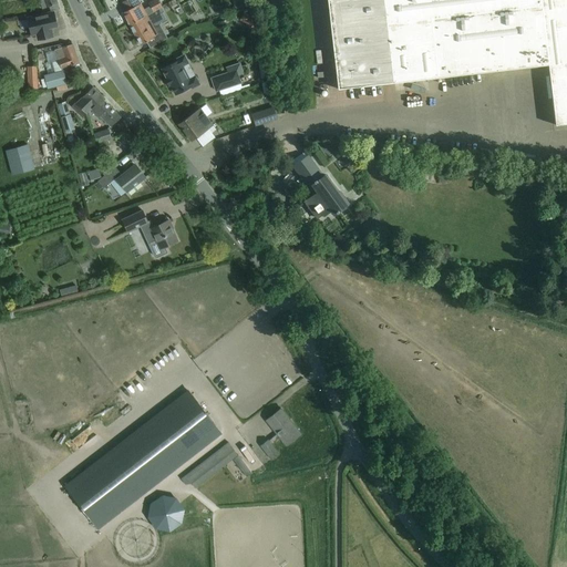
[(50,10),(59,9),(55,0),(40,0),(39,0),(42,9),(49,7),(50,10)]
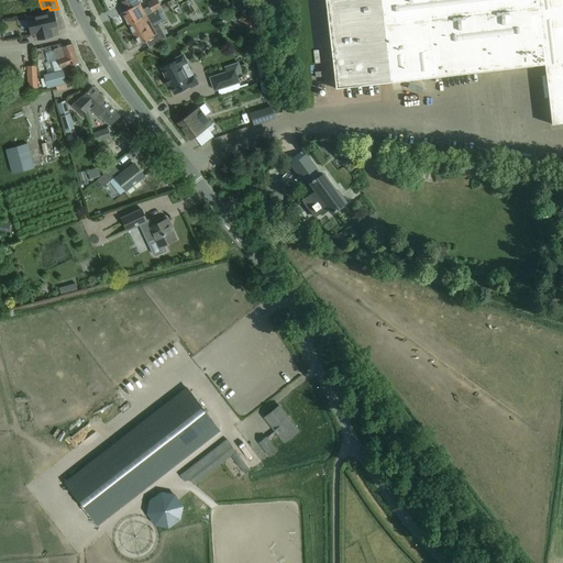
[(121,13),(128,23),(159,6),(157,1),(142,9),(136,0),(124,0),(122,1),(127,10),(121,13)]
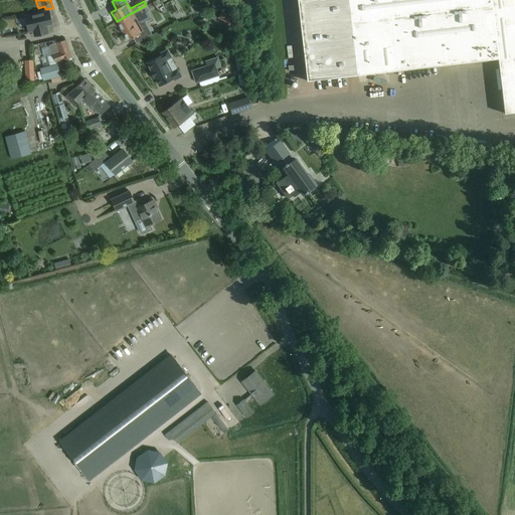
[(514,0),(298,0),(308,80),(358,75),(499,58),(505,114),(514,112),(514,0)]
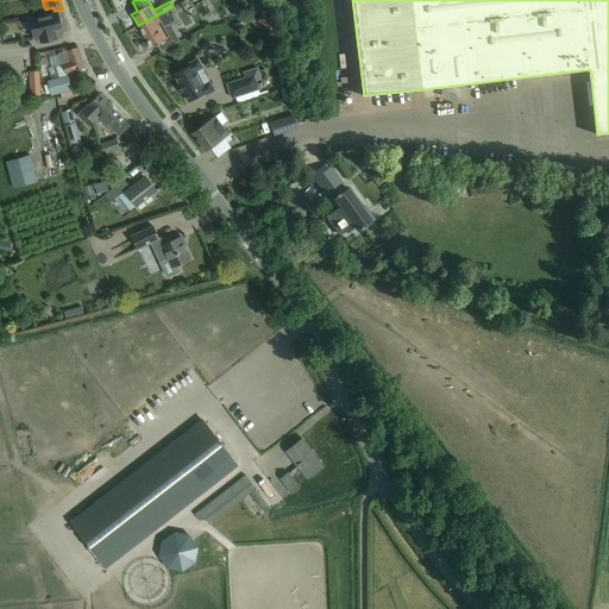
[(261,5),(246,10),(250,18),(263,13),(261,5)]
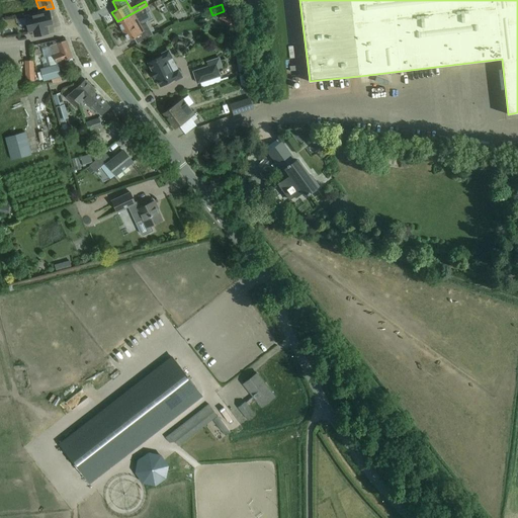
[(147,5),(117,21),(128,41),(137,36),(140,35),(134,25),(139,22),(142,24),(147,21),(147,20),(152,17),(149,12),(150,11),(147,5)]
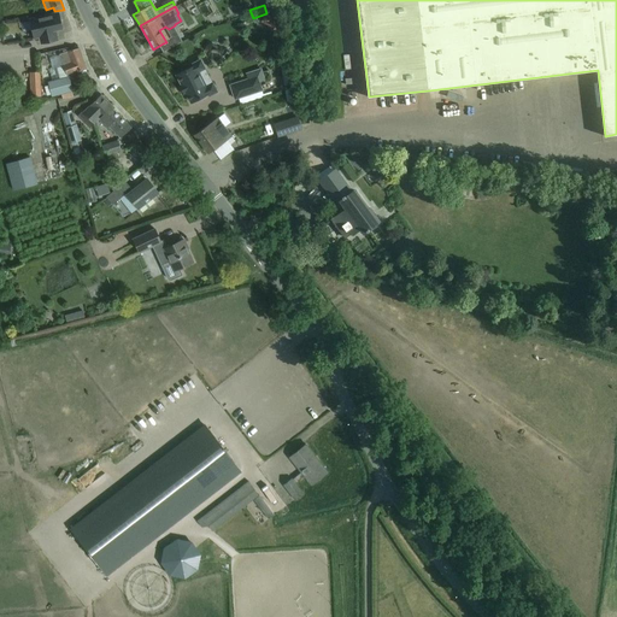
[(54,30),(62,29),(58,13),(29,19),(34,39),(39,37),(41,43),(57,40),(54,30)]
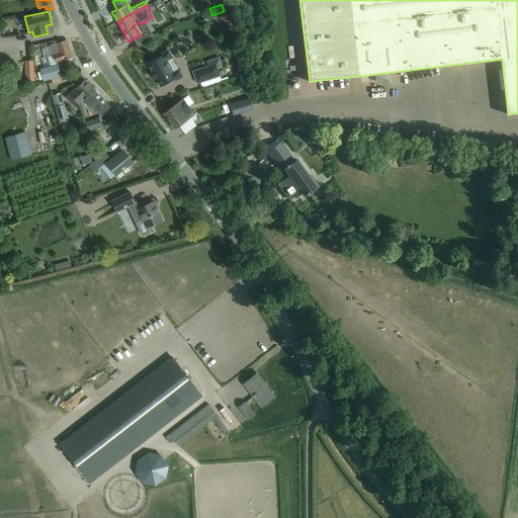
[(226,29),(230,22),(222,17),(217,24),(226,29)]
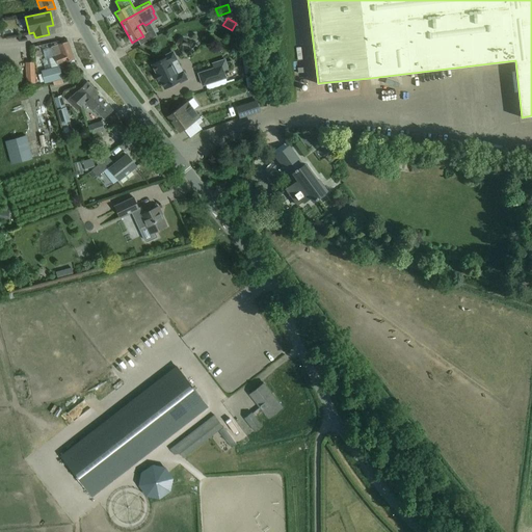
[(74,59),(68,42),(57,44),(51,47),(57,64),(74,59)]
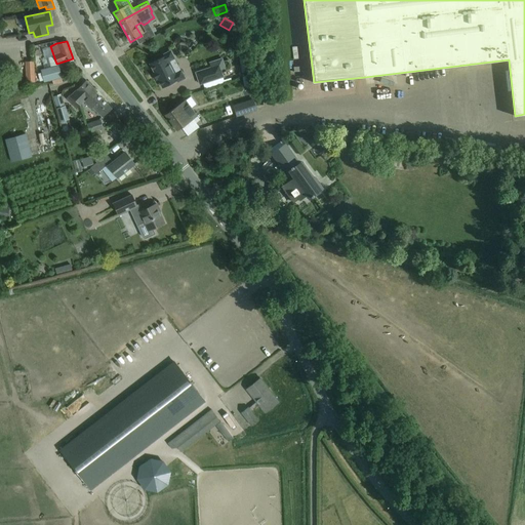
[(149,64),(157,79),(162,87),(176,80),(177,82),(185,78),(180,70),(174,74),(168,63),(172,59),(173,57),(170,52),(168,51),(163,54),(164,56),(149,64)]
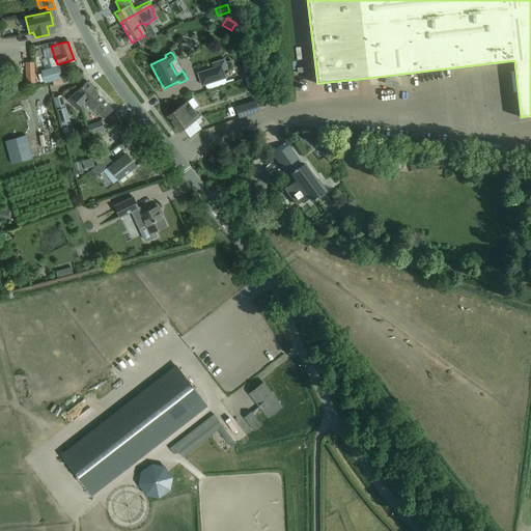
[(26,83),(34,83),(33,62),(25,62),(26,83)]
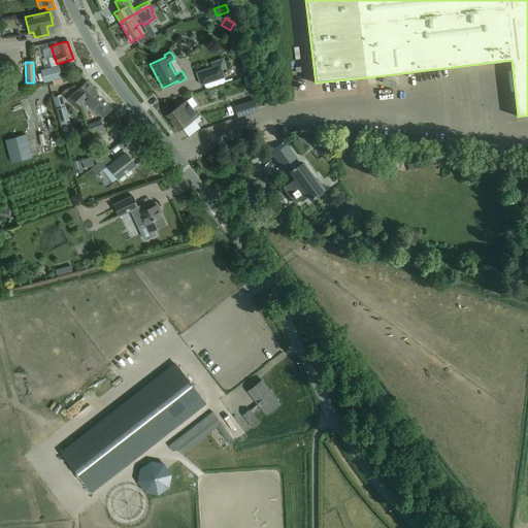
[(220,65),(196,72),(200,85),(224,77),(220,65)]
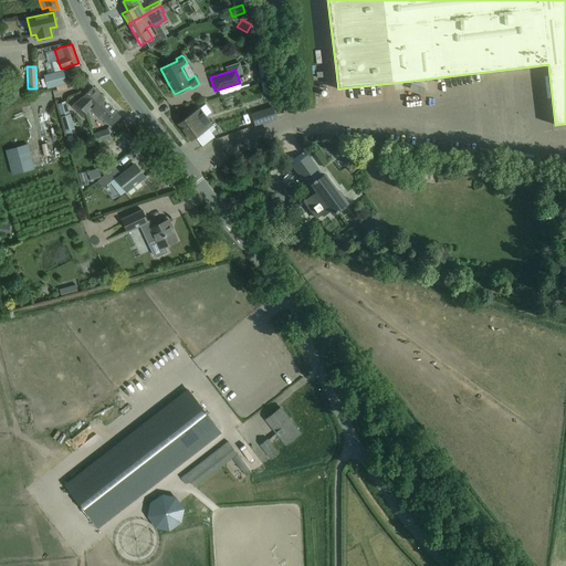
[(62,72),(43,76),(43,79),(45,86),(46,90),(59,85),(60,91),(66,88),(62,72)]
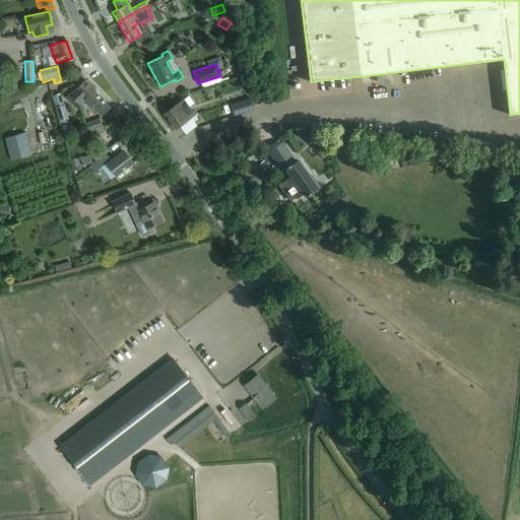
[(4,85),(5,85),(20,85),(19,72),(3,73),(4,85)]
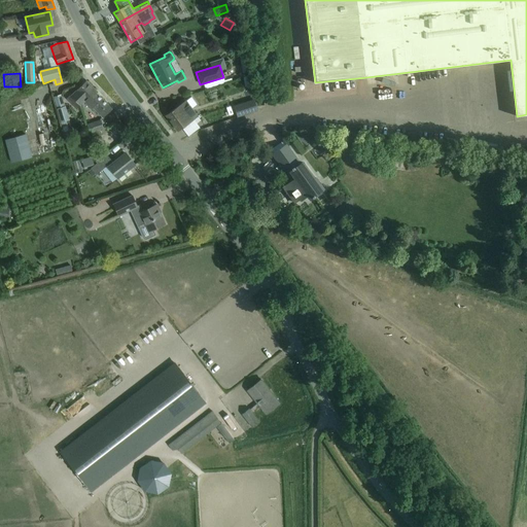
[(250,75),(243,77),(244,86),(252,85),(250,75)]
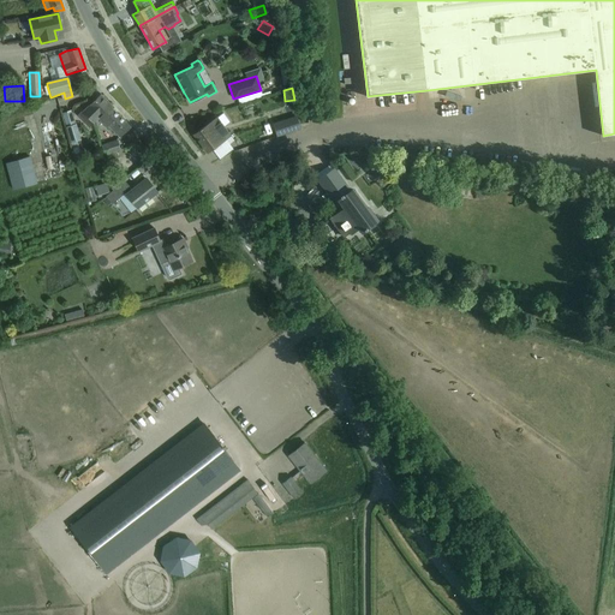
[(109,107),(112,106),(101,95),(90,105),(78,117),(89,127),(97,119),(109,107)]
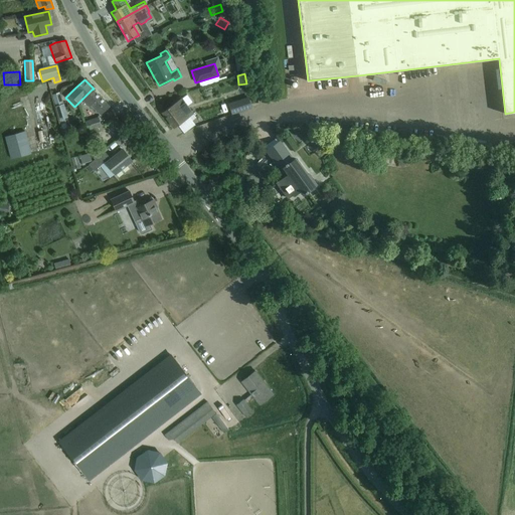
[(109,107),(92,90),(81,100),(87,106),(89,104),(100,115),(109,107)]
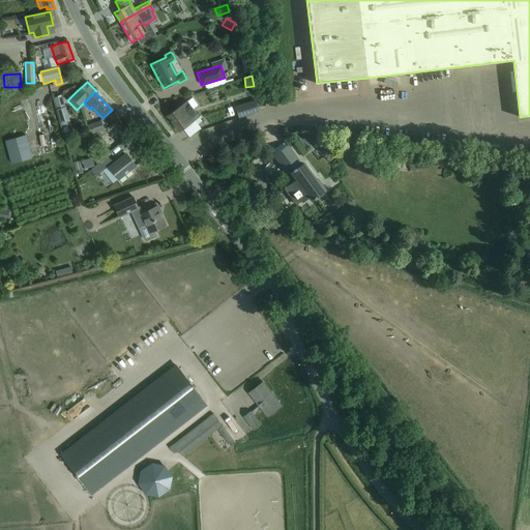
[(59,117),(66,114),(61,95),(53,97),(59,117)]
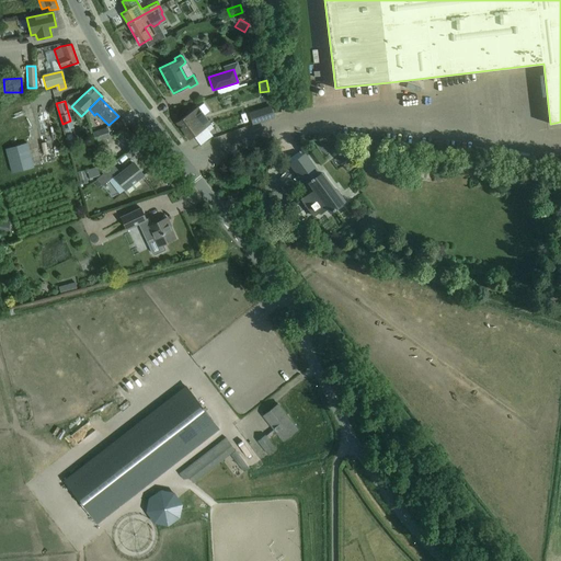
[(271,106),(249,112),(252,124),(274,117),(271,106)]
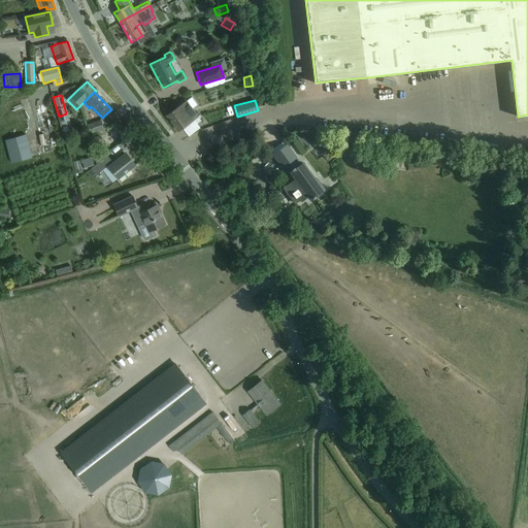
[(197,116),(186,101),(166,116),(177,131),(197,116)]
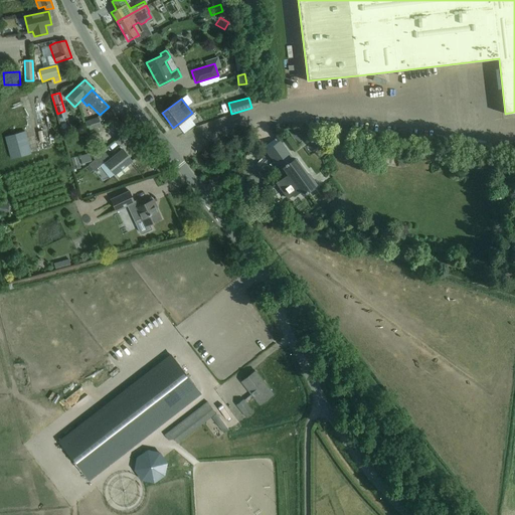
[(64,111),(57,114),(61,130),(66,128),(63,118),(66,118),(64,111)]
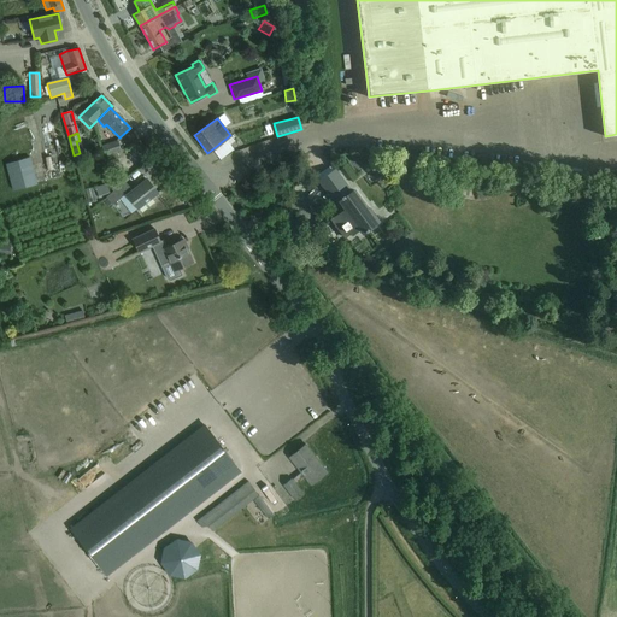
[(104,156),(116,152),(121,151),(117,141),(100,146),(104,156)]
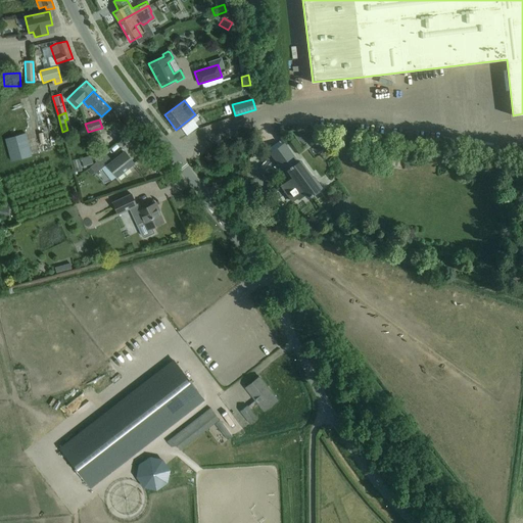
[(4,143),(9,165),(29,162),(25,140),(4,143)]
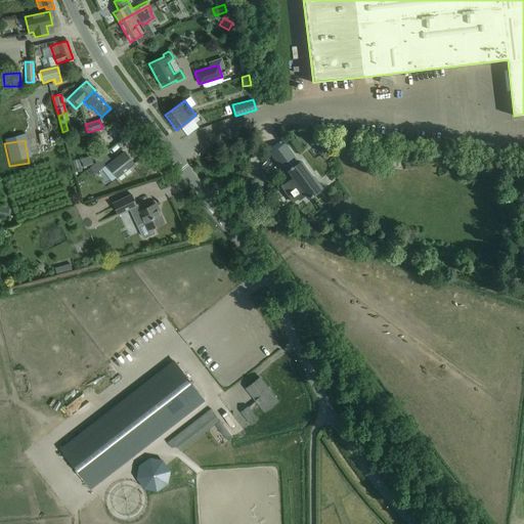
[(272,154),(287,173),(291,180),(282,186),(287,192),(294,202),(298,198),(305,192),(309,198),(311,197),(312,198),(314,195),(313,194),(319,190),(321,188),(313,177),(302,161),(299,163),(285,144),(272,154)]
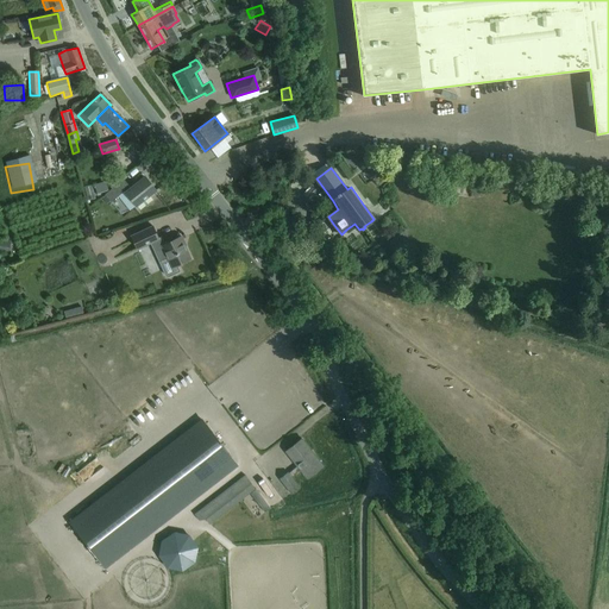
[(130,188),(123,180),(121,177),(110,187),(112,189),(105,194),(111,201),(120,194),(119,193),(123,189),(125,192),(125,193),(136,206),(155,190),(144,176),(130,188)]
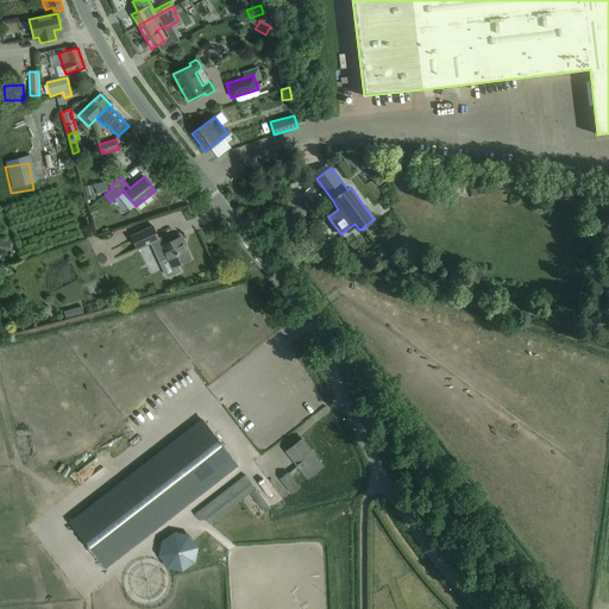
[(152,226),(130,236),(137,249),(150,243),(157,239),(167,258),(158,262),(165,276),(168,277),(179,272),(176,265),(189,258),(181,240),(182,239),(181,237),(163,244),(161,238),(158,239),(152,226)]
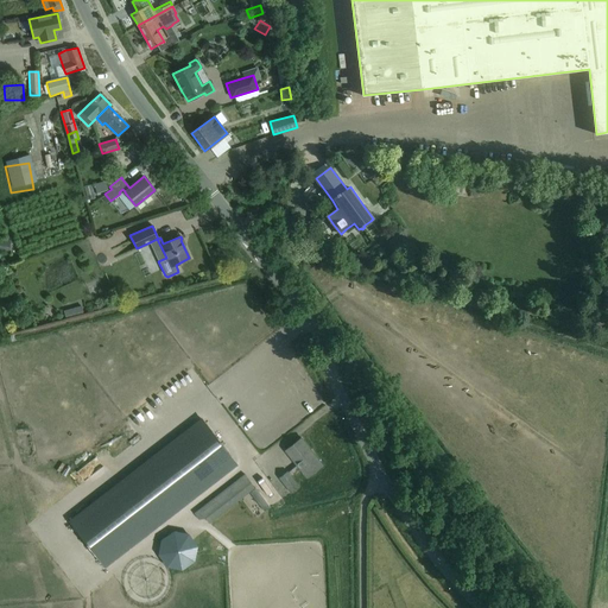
[(126,385),(132,399),(125,403),(130,415),(143,409),(131,382),(126,385)]
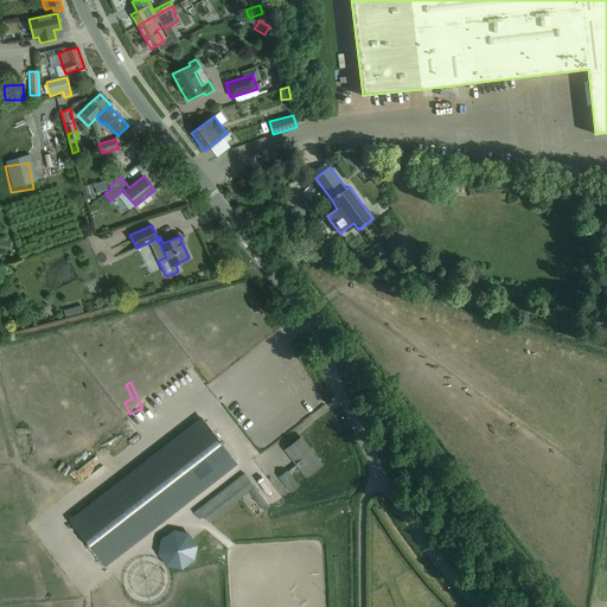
[(202,419),(70,522),(103,564),(236,462),(202,419)]
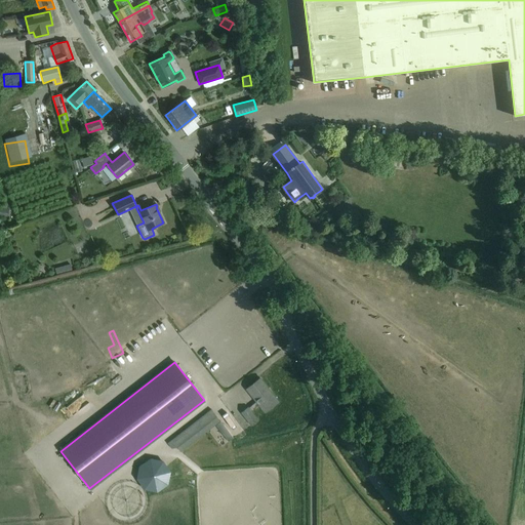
[(259,378),(251,385),(246,390),(256,402),(248,408),(247,408),(241,413),(251,426),(257,420),(251,412),(259,406),(265,412),(278,402),(259,378)]
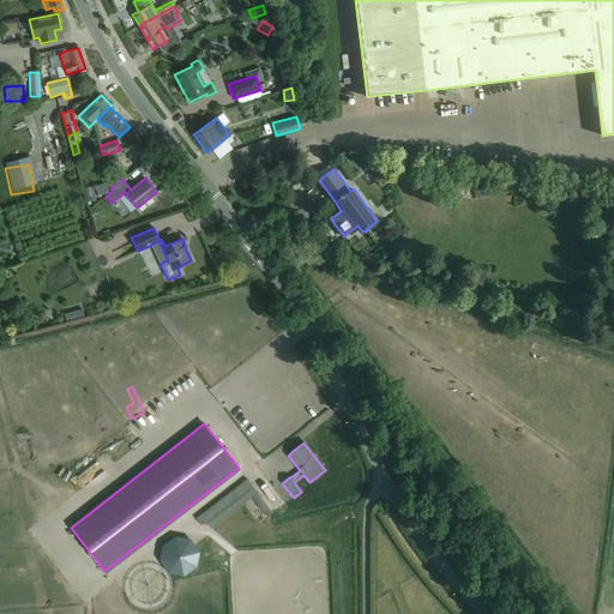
[(247,479),(196,519),(200,525),(208,524),(254,488),(247,479)]
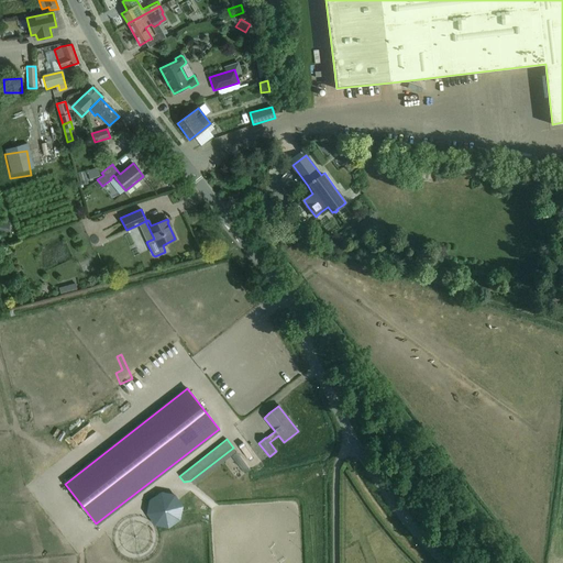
[(241,446),(238,449),(245,460),(249,457),(241,446)]
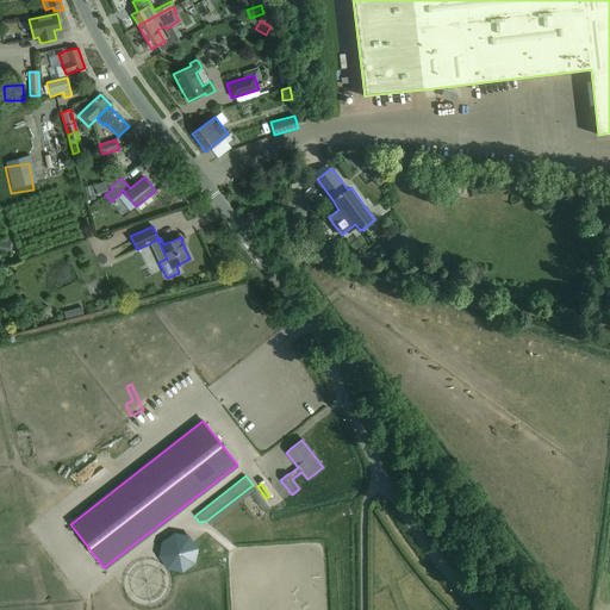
[(271,509),(256,490),(242,499),(257,520),(271,509)]
